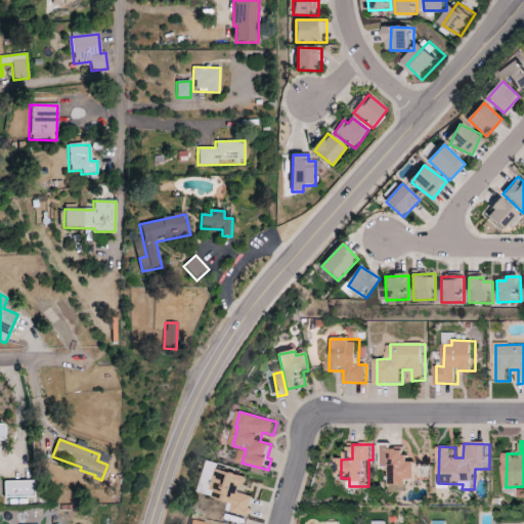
[(393,448),(394,485),(412,485),(412,480),(421,480),(420,463),(410,463),(410,447),(393,448)]
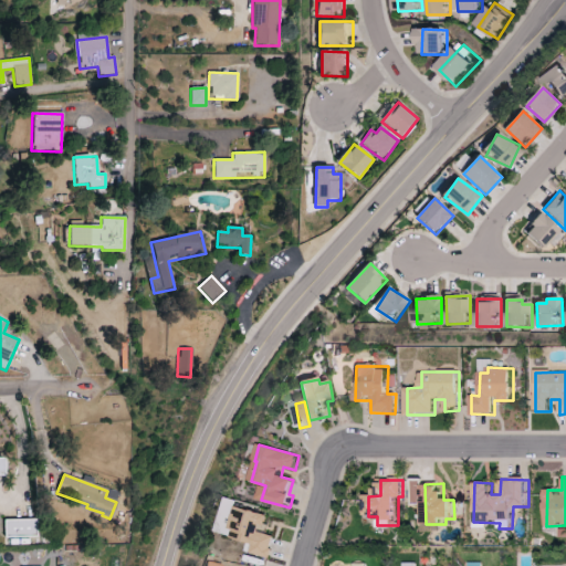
[(4,521),(4,538),(38,537),(37,520),(4,521)]
